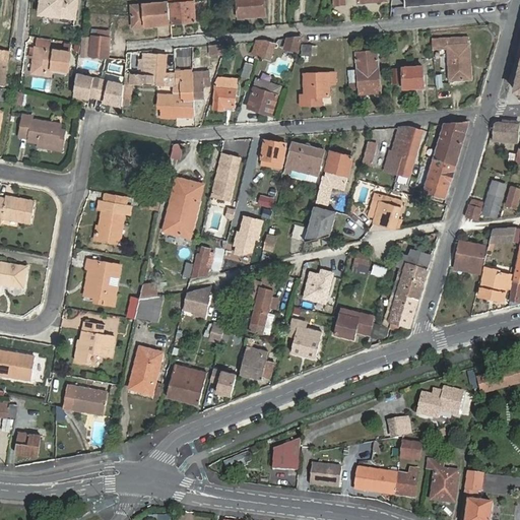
[(41,0),(40,13),(51,14),(51,10),(60,11),(60,15),(75,17),(76,0),(41,0)]
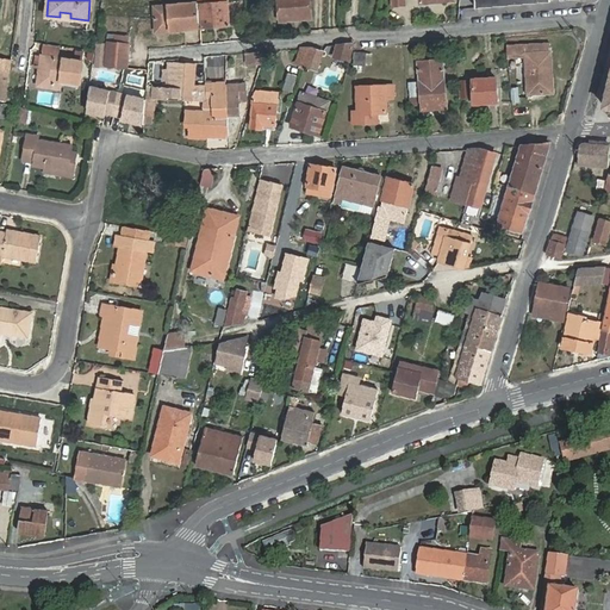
[(280,0),(282,20),(311,18),(309,0),(280,0)]
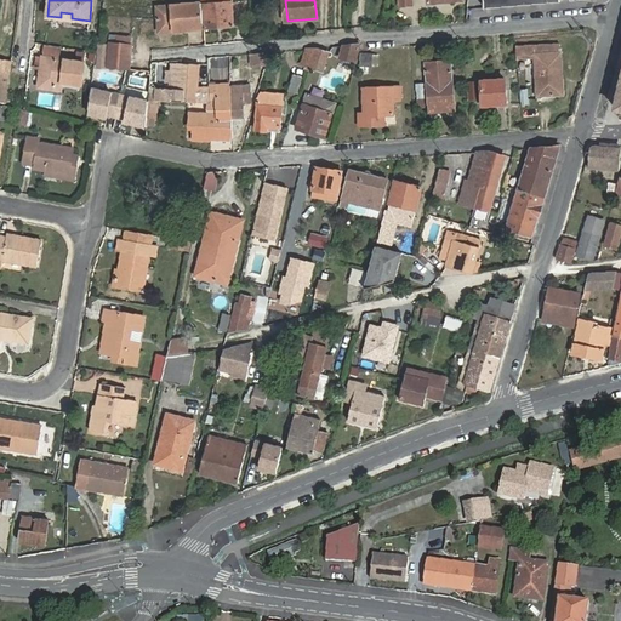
[(203,4),(204,28),(233,26),(232,3),(203,4)]
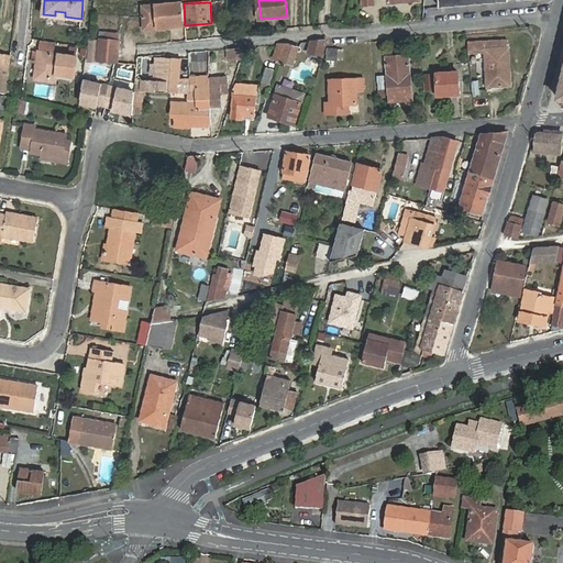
[(172,26),(185,25),(184,3),(143,6),(144,29),(159,28),(158,23),(172,22),(172,26)]
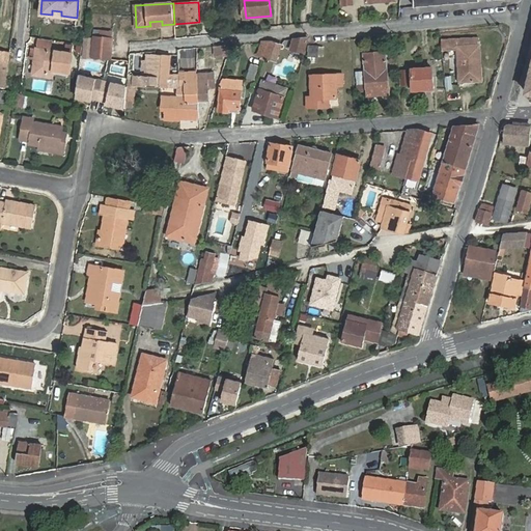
[(92,34),(84,34),(83,42),(82,59),(91,59),(91,54),(92,34)]
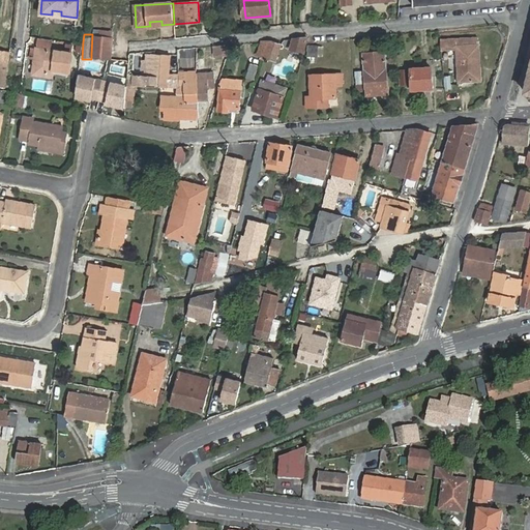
[(111,35),(93,34),(91,54),(109,56),(111,35)]
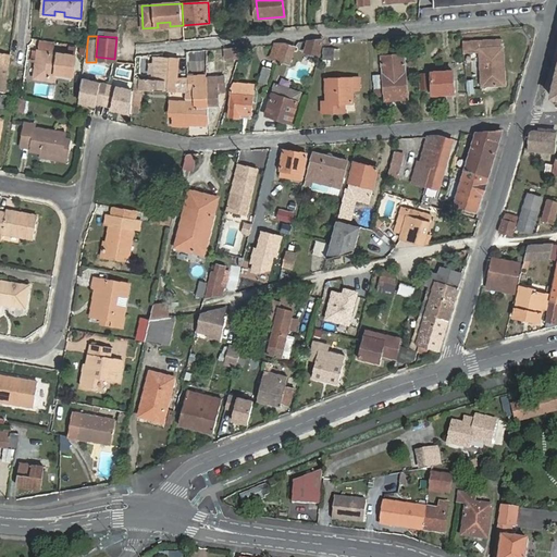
[(502,72),(504,72),(503,48),(502,39),(467,41),(467,51),(481,51),(483,90),(493,90),(492,86),(502,85),(502,72)]
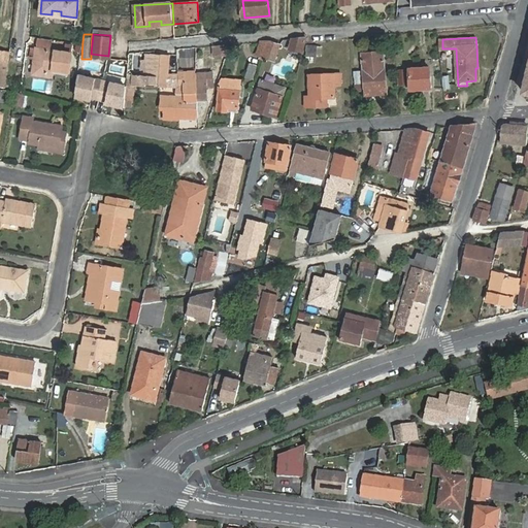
[(301,54),(306,38),(292,39),(289,50),(301,54)]
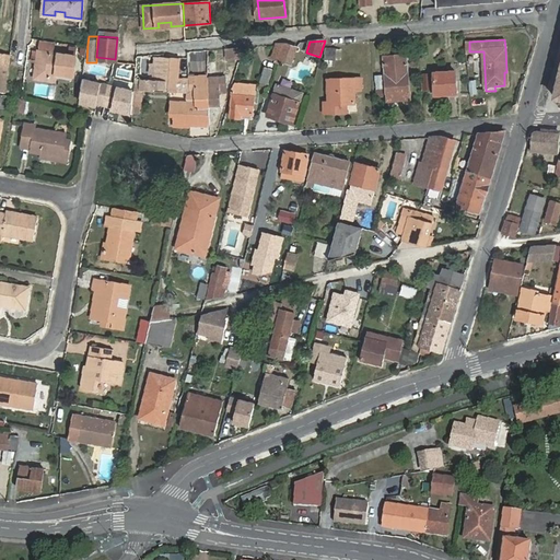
[(41,44),(39,53),(51,54),(53,45),(41,44)]
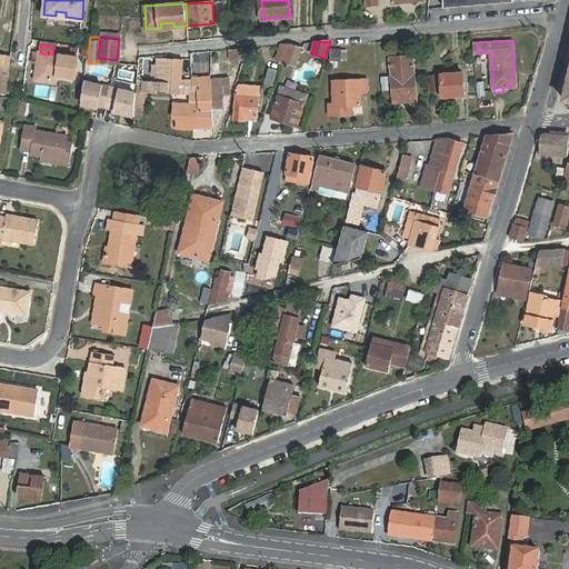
[(281,62),(283,63),(285,60),(290,45),(281,45),(277,59),(281,60),(281,62)]
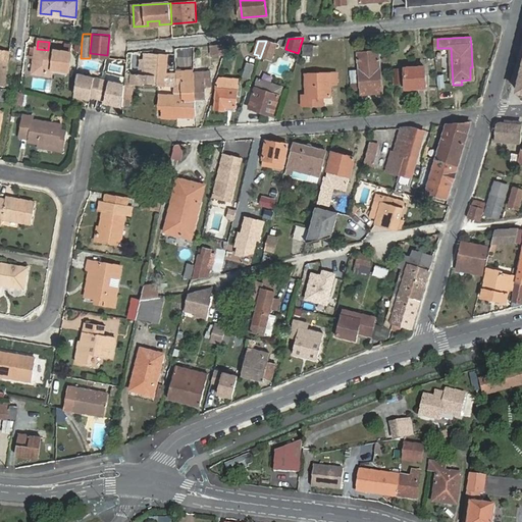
[(266,41),(261,55),(271,59),(277,44),(267,41),(266,41)]
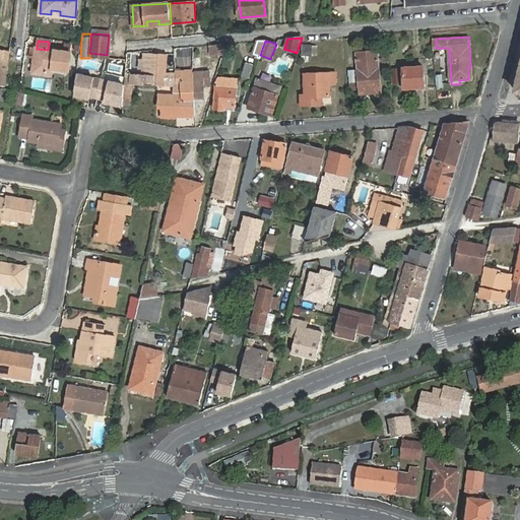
[(222,53),(225,44),(211,45),(211,55),(222,53)]
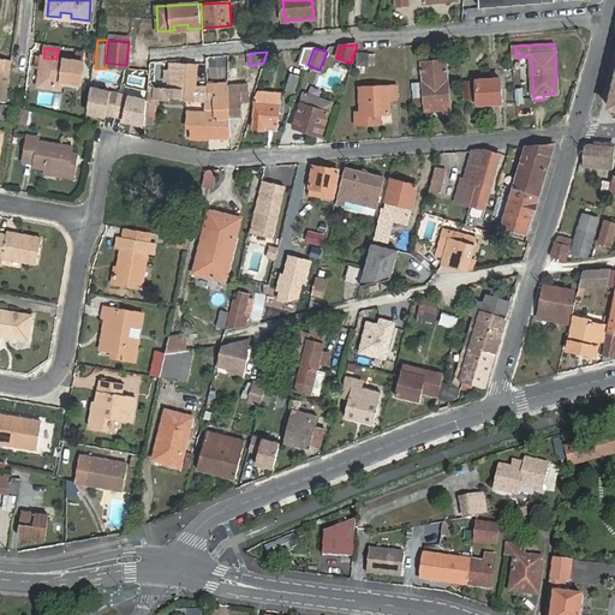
[(370,65),(371,52),(360,52),(359,64),(370,65)]
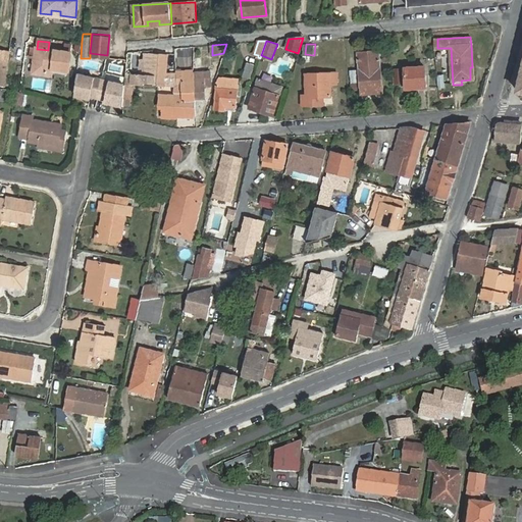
[(48,50),(37,49),(33,74),(47,76),(48,70),(53,71),(69,73),(72,47),(65,46),(64,53),(48,50)]
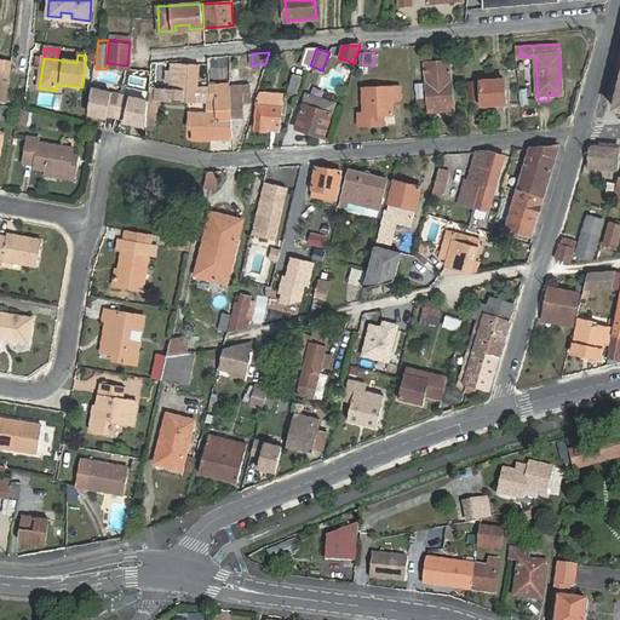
[(0,57),(0,63),(3,64),(1,73),(9,74),(10,65),(11,59),(0,57)]
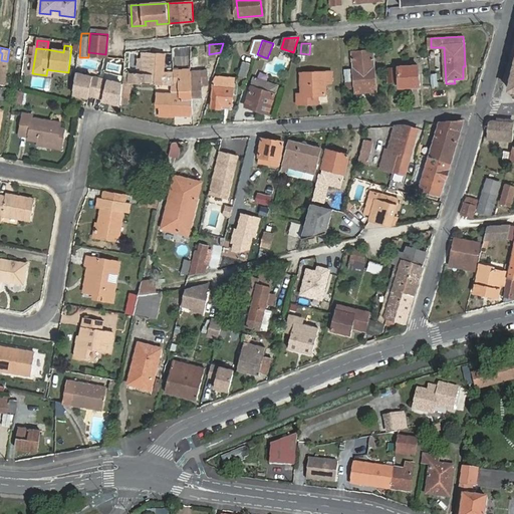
[(365,88),(376,87),(375,50),(364,50),(365,55),(354,56),(356,92),(365,92),(365,88)]
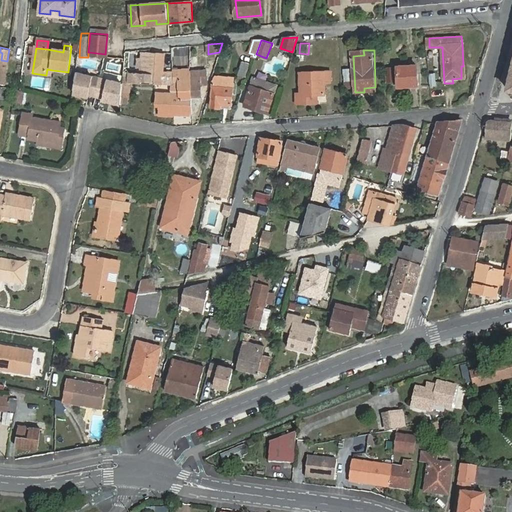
[(163,79),(164,53),(143,51),(142,74),(124,73),(123,83),(123,84),(131,84),(141,84),(141,81),(151,82),(166,83),(167,79),(163,79)]
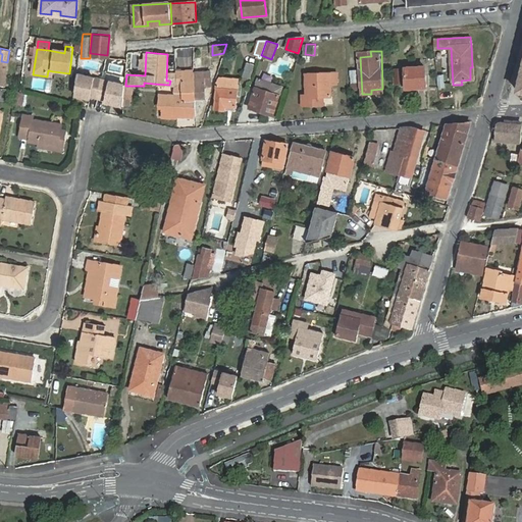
[(426,88),(424,66),(405,68),(407,89),(426,88)]
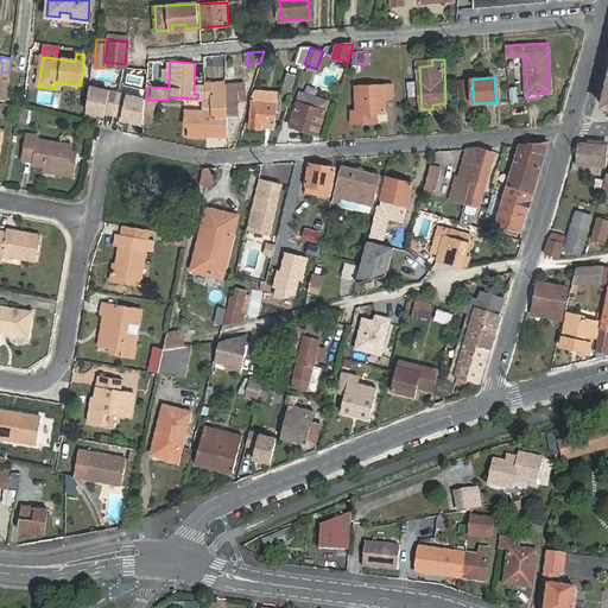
[(226,82),(211,83),(207,84),(208,100),(204,100),(204,112),(187,111),(185,126),(190,126),(190,135),(228,138),(228,115),(226,84),(226,82)]
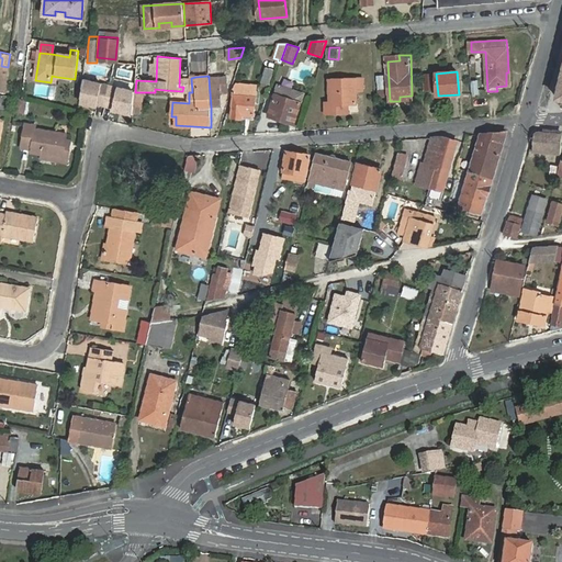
[(220,77),(209,78),(211,107),(222,107),(223,104),(225,104),(228,91),(227,82),(221,82),(220,77)]
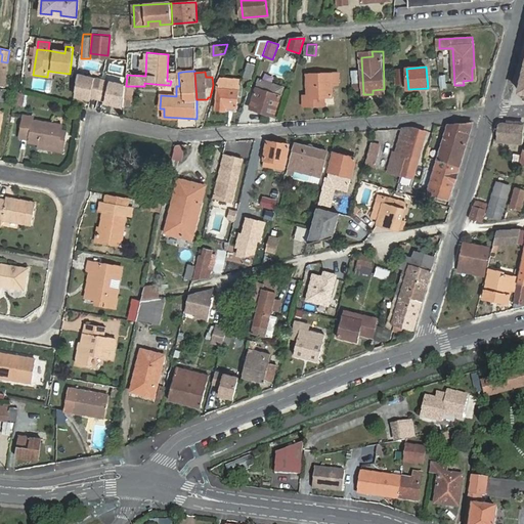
[(310,98),(324,97),(333,96),(332,84),(339,84),(337,72),(306,74),(307,85),(309,85),(310,98)]
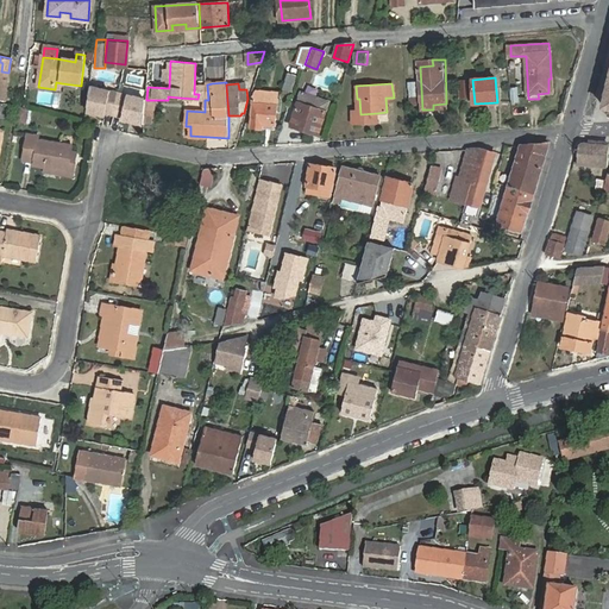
[(146,99),(90,85),(87,108),(106,113),(107,111),(124,114),(123,118),(145,124),(146,113),(146,100),(146,99)]
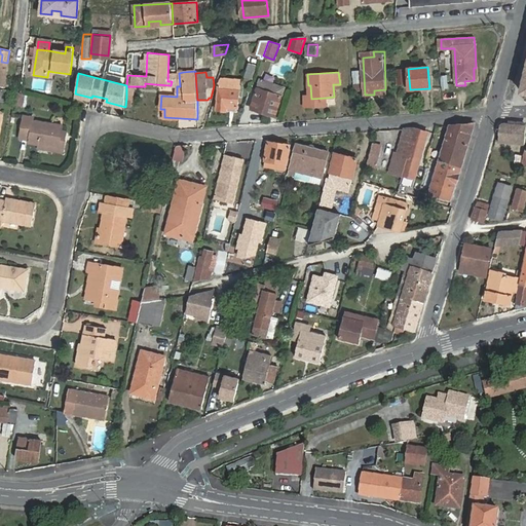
[(286,83),(262,75),(252,109),(274,116),(286,83)]
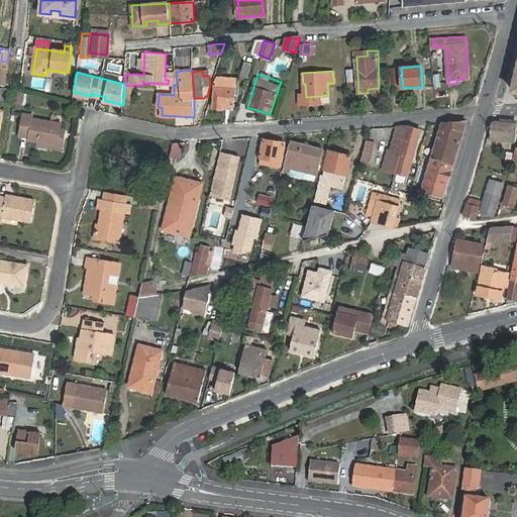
[(233,106),(235,83),(215,82),(213,108),(223,108),(223,105),(233,106)]
